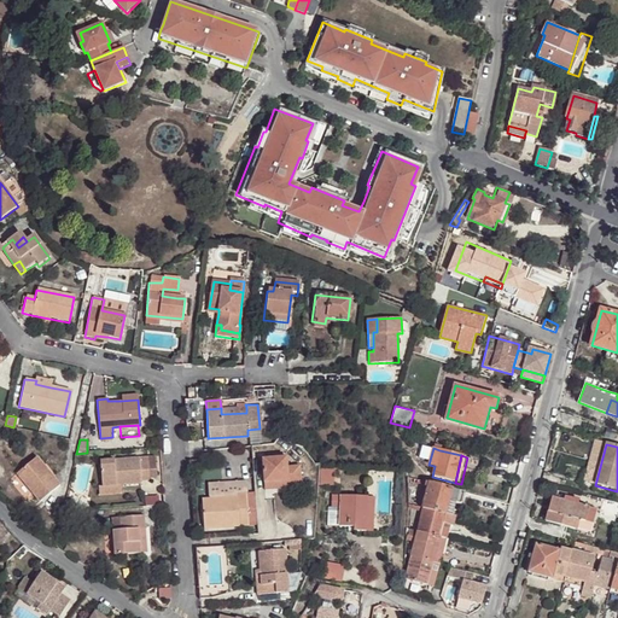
[(155,456),(97,461),(99,485),(118,484),(139,483),(139,479),(149,478),(149,477),(156,476),(155,456)]
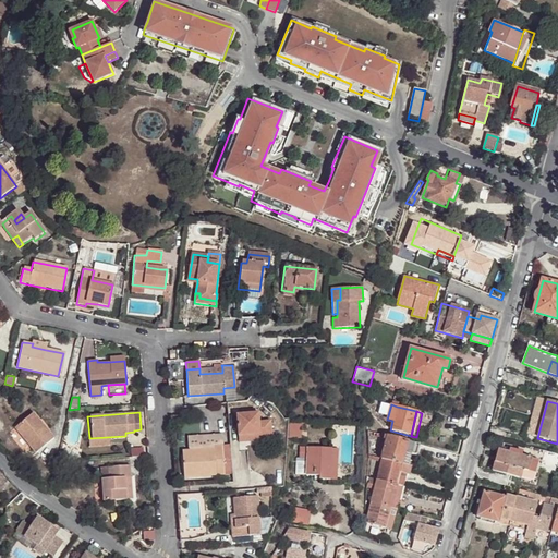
[(259,433),(259,435),(270,435),(270,420),(257,421),(257,412),(237,413),(238,435),(259,433)]
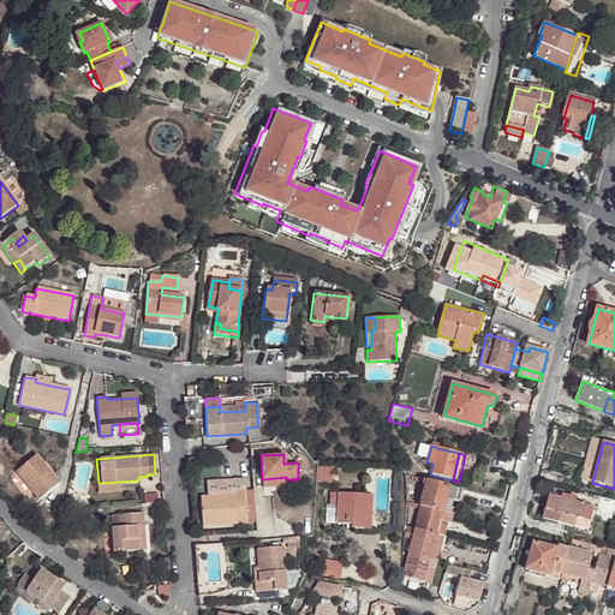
[(58,482),(35,455),(15,472),(39,500),(58,482)]
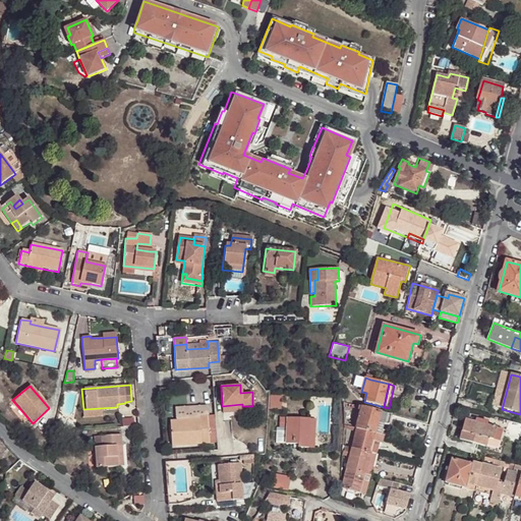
[(269,403),(281,404),(282,399),(287,400),(288,395),(270,393),(269,403)]
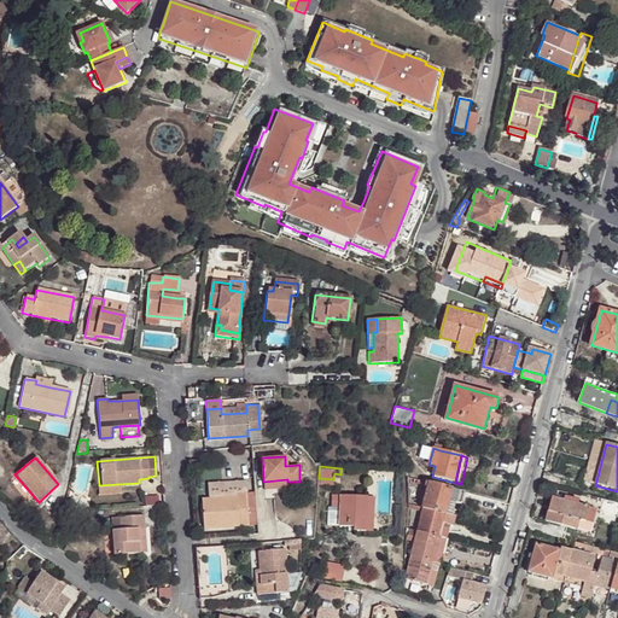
[(208,481),(209,495),(234,494),(234,490),(244,490),(243,478),(208,481)]
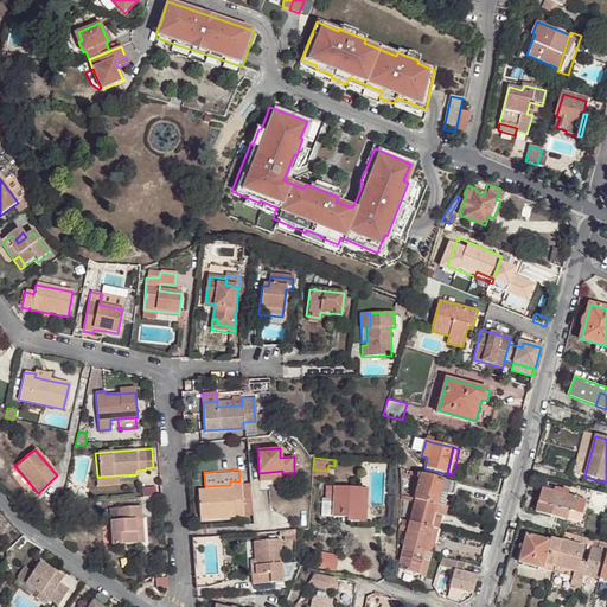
[(453,497),(457,485),(401,470),(401,477),(417,481),(420,480),(414,499),(443,506),(447,494),(453,497)]
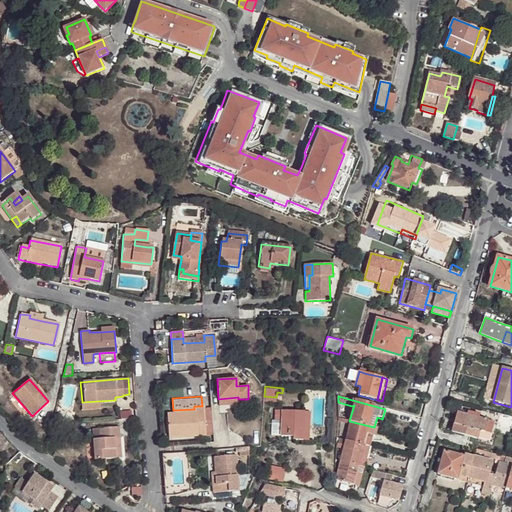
[(173,410),(166,411),(168,436),(204,433),(202,406),(194,406),(194,409),(173,410)]
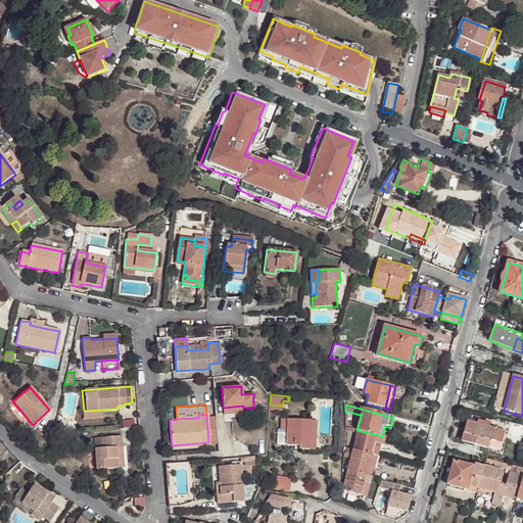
[(467,418),(461,441),(492,450),(497,430),(484,426),(485,423),(467,418)]
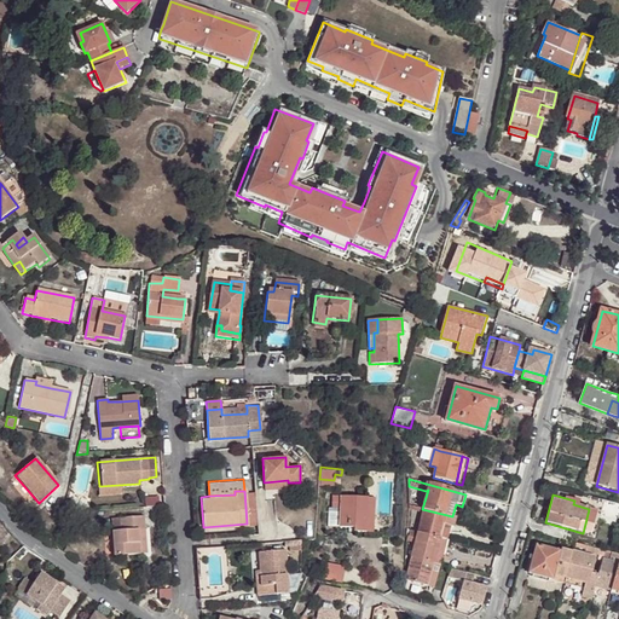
[(364,531),(366,501),(333,497),(331,509),(339,509),(339,530),(352,530),(352,534),(364,536),(364,531)]
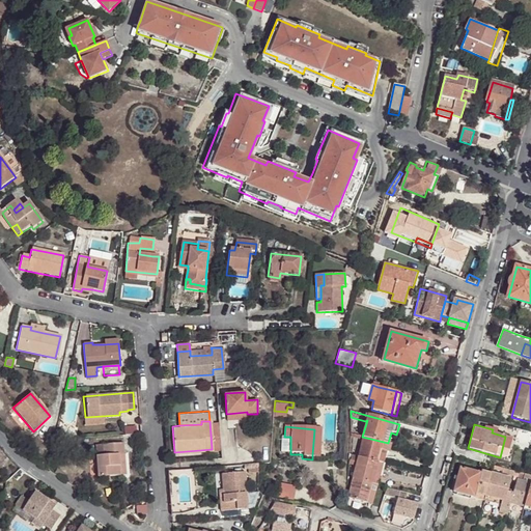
[(56,428),(53,440),(62,440),(61,427),(56,428)]
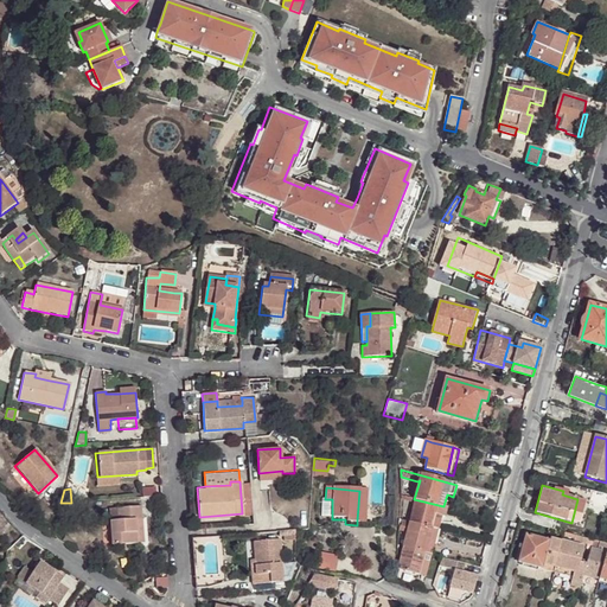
[(447,508),(443,506),(414,499),(400,494),(400,498),(415,503),(410,523),(432,529),(435,515),(443,517),(447,508)]
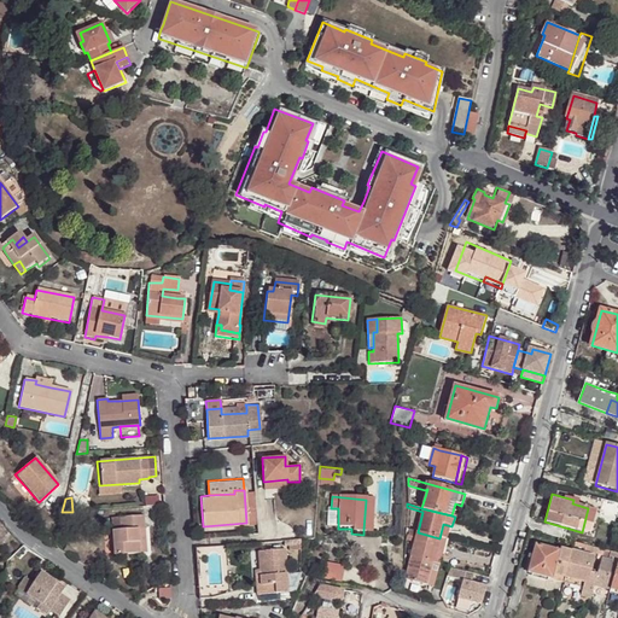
[(138,528),(144,526),(143,514),(121,516),(121,528),(111,529),(114,554),(139,552),(138,528)]
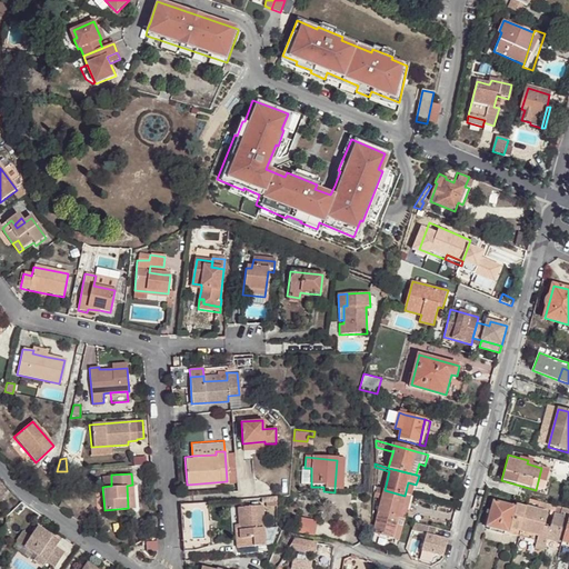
[(111,486),(111,475),(102,476),(102,487),(111,486)]
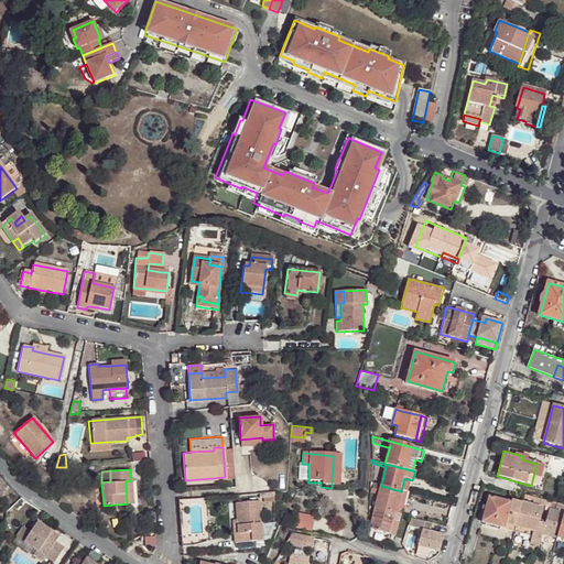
[(411,486),(412,480),(404,478),(401,491),(407,492),(408,485),(411,486)]
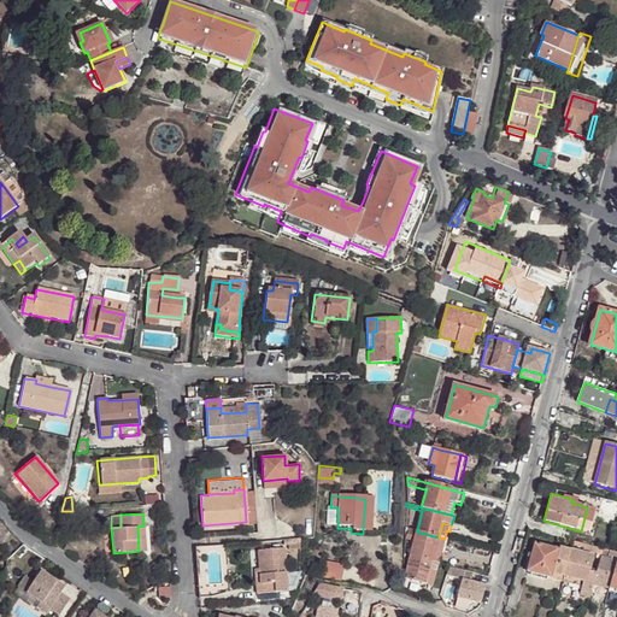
[(438,563),(445,539),(439,538),(417,532),(413,530),(412,535),(416,535),(411,556),(438,563)]
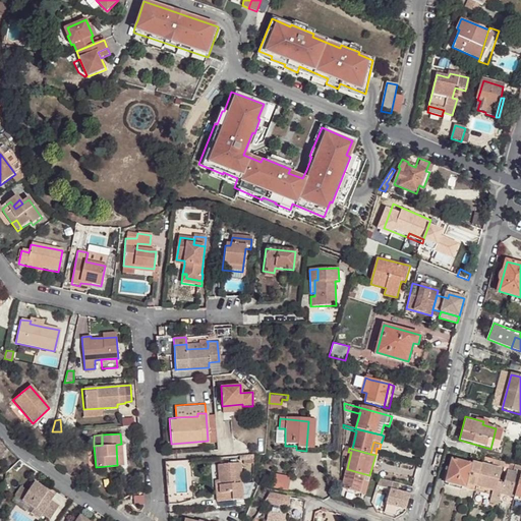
[(446,482),(475,491),(482,464),(472,462),(472,464),(452,459),(446,482)]
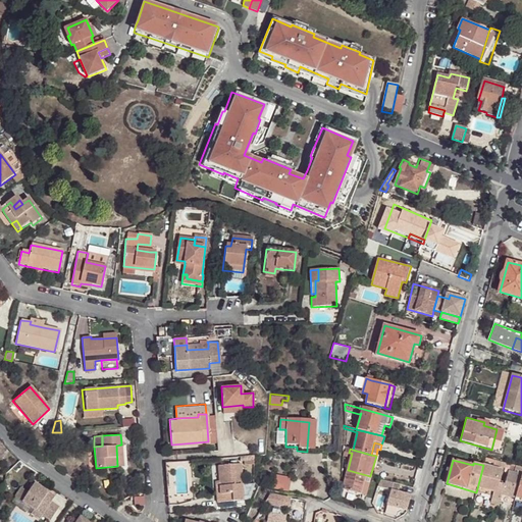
[(510,465),(497,461),(494,465),(509,469),(510,467),(510,465)]
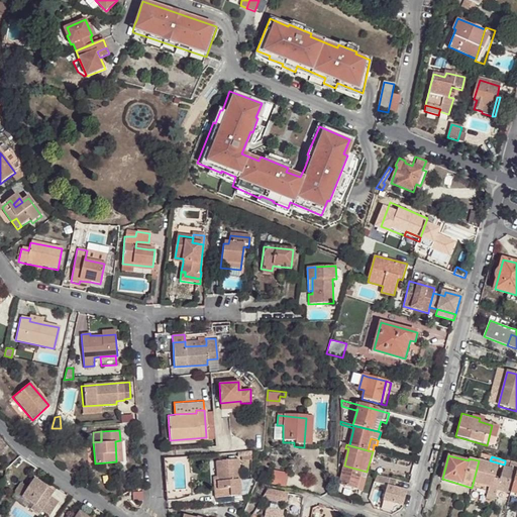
[(218,490),(214,490),(215,498),(240,496),(237,459),(216,461),(217,478),(218,490)]
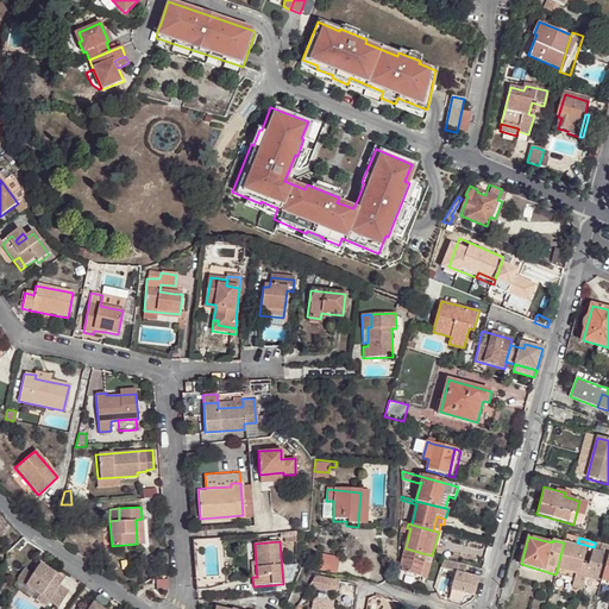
[(564,542),(556,575),(575,579),(572,586),(583,589),(585,577),(589,566),(583,564),(586,548),(564,542)]
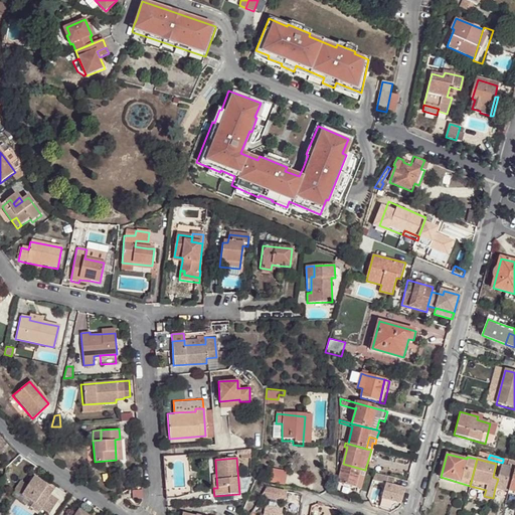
[(501,465),(498,479),(495,488),(509,492),(514,469),(514,461),(513,461),(511,468),(501,465)]
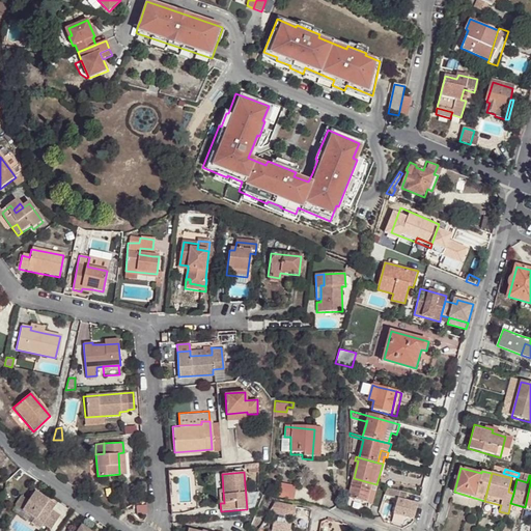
[(373,495),(376,484),(354,478),(348,498),(366,503),(369,493),(373,495)]
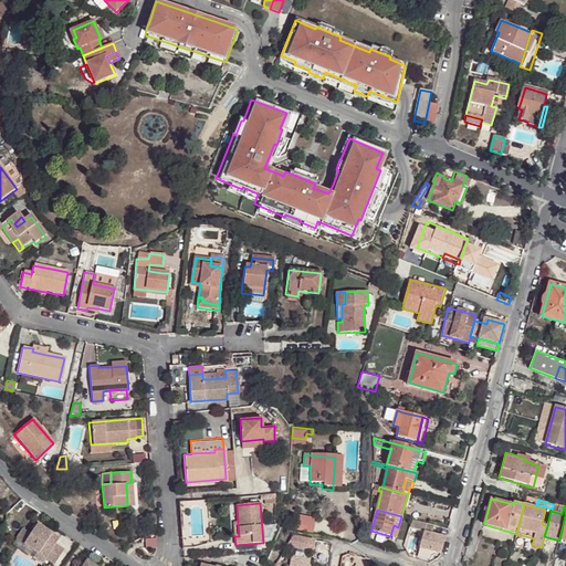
[(301,522),(314,524),(315,521),(301,517),(296,533),(297,533),(301,522)]
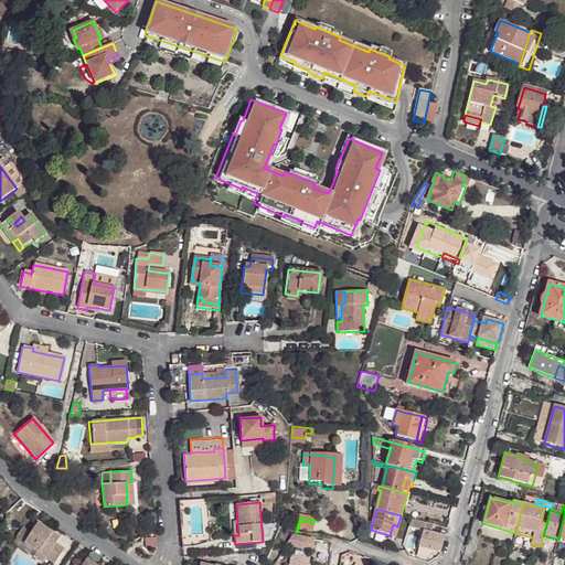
[(433,524),(412,519),(408,526),(424,531),(419,547),(440,553),(445,537),(430,533),(433,524)]
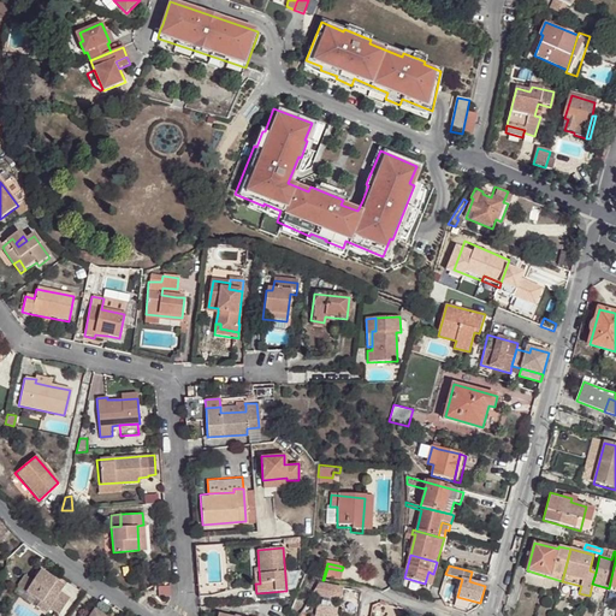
[(324,580),(338,584),(342,570),(327,568),(324,580)]
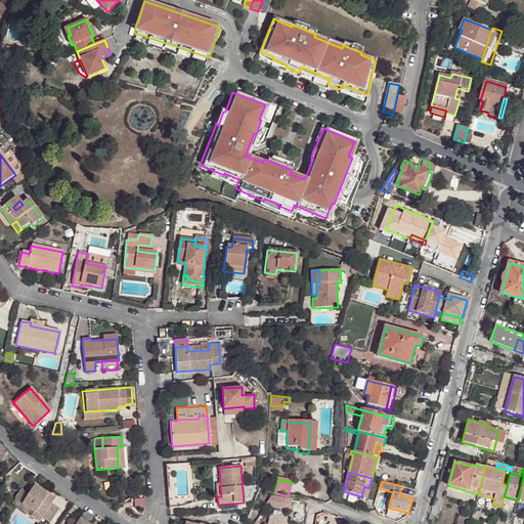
[(37,513),(48,520),(53,523),(62,510),(55,505),(57,500),(38,487),(32,495),(25,491),(18,500),(37,513)]
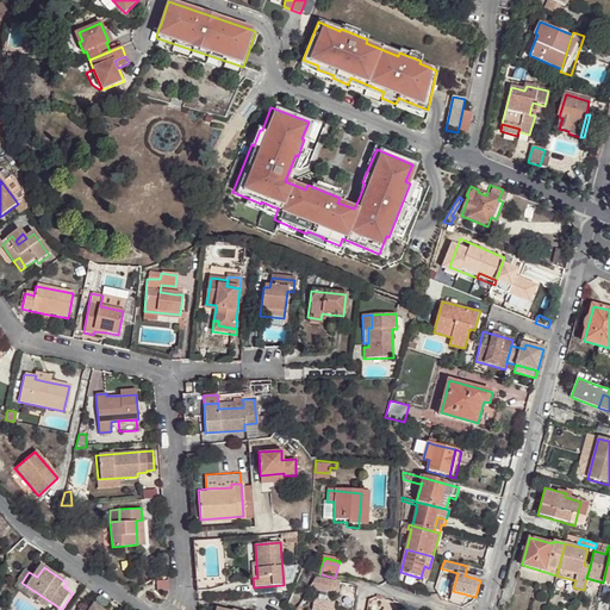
[(336,595),(338,583),(315,578),(303,598),(306,599),(312,589),(336,595)]
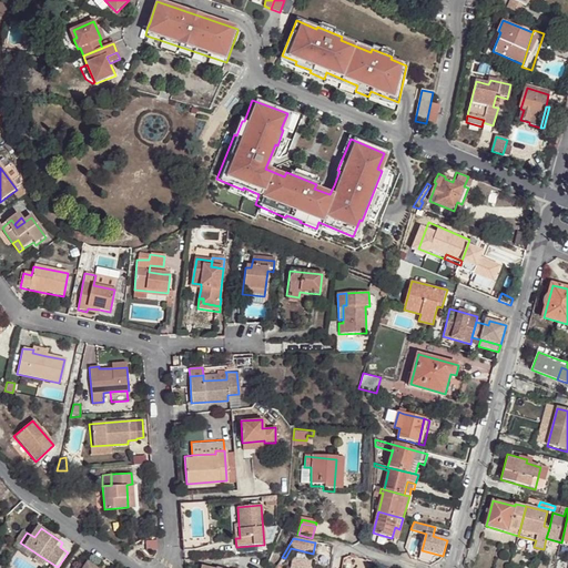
[(49,567),(52,564),(40,556),(38,560),(49,567)]
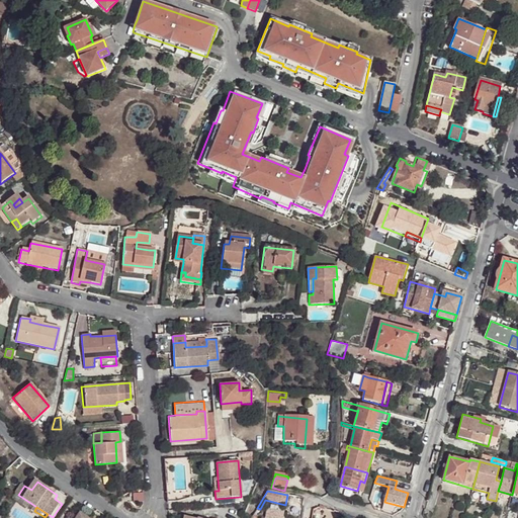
[(260,509),(257,508),(252,516),(250,517),(255,517),(254,517),(257,513),(260,509)]
